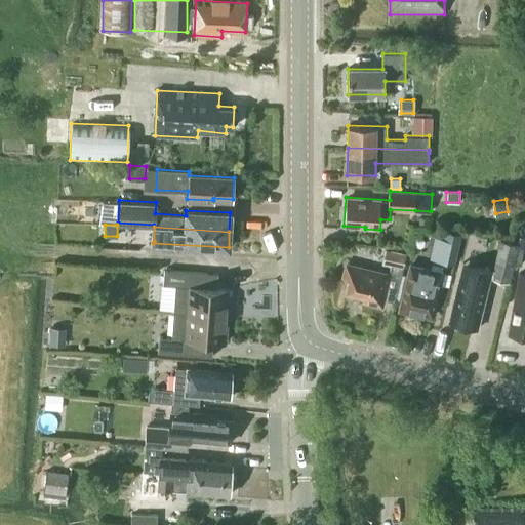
[(462,234),(445,230),(439,257),(456,261),(462,234)]
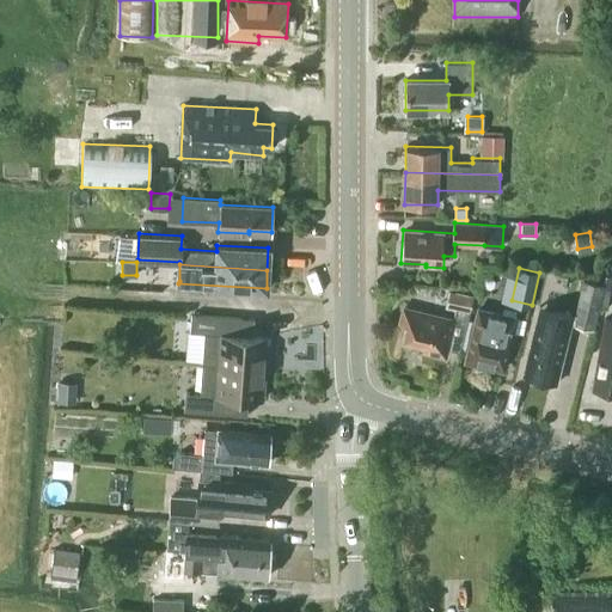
[(585,279),(575,323),(597,328),(601,306),(607,307),(611,291),(605,288),(606,283),(585,279)]
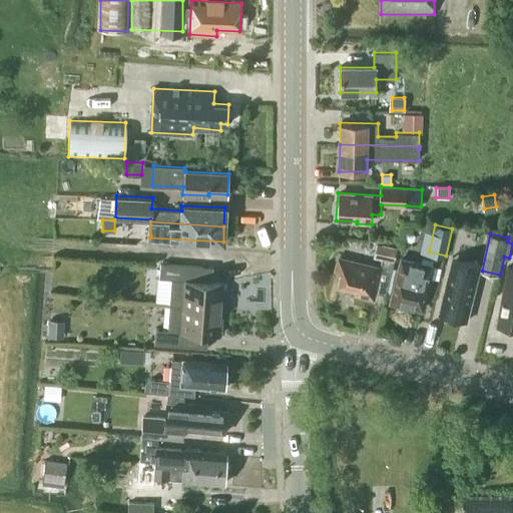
[(379,242),(373,267),(339,259),(336,272),(341,273),(338,284),(357,289),(356,293),(373,298),(375,290),(387,293),(398,247),(379,242)]
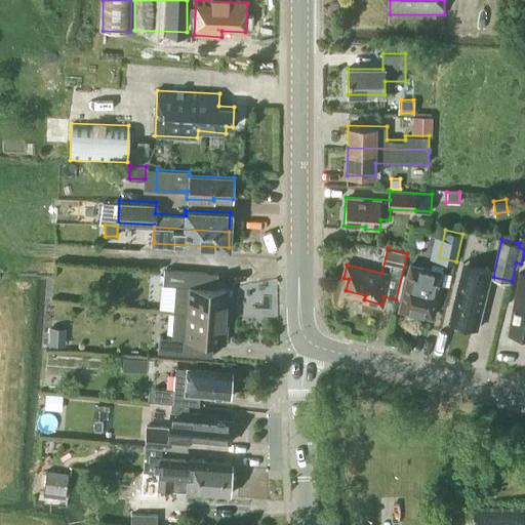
[(477,327),(484,295),(491,268),(465,261),(457,289),(450,321),(477,327)]
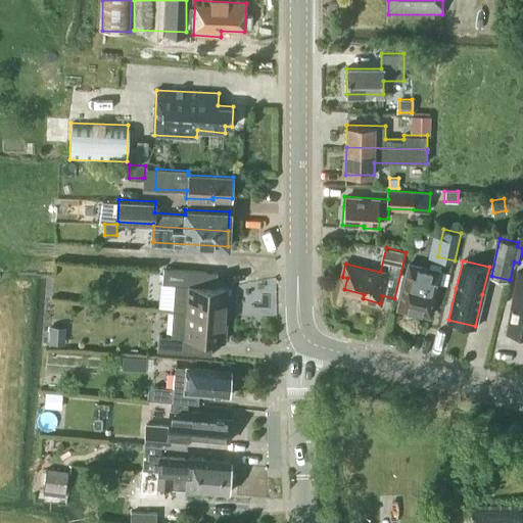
[(406,278),(398,307),(430,316),(437,285),(439,274),(409,266),(406,278)]
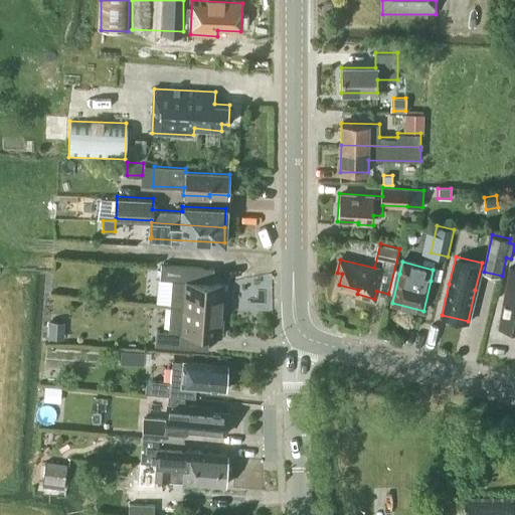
[(160,279),(174,280),(172,302),(183,303),(183,306),(223,309),(225,283),(213,282),(214,268),(161,264),(160,279)]
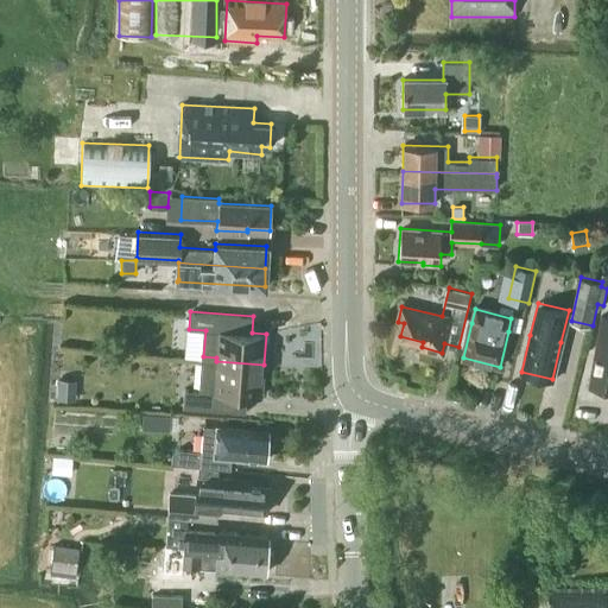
[(607,316),(601,315),(589,385),(607,388),(607,316)]
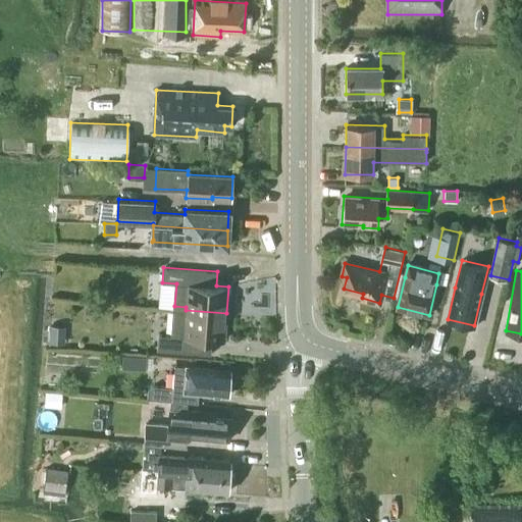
[(224,340),(226,313),(186,310),(186,307),(174,306),(172,324),(171,335),(158,334),(157,350),(211,354),(212,338),(224,340)]
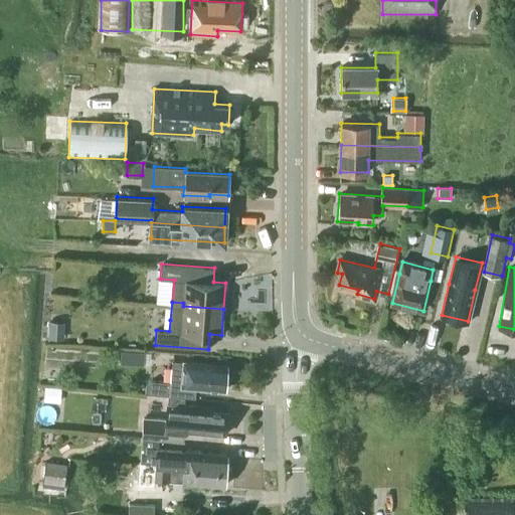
[(51,338),(63,338),(64,321),(51,321),(51,338)]
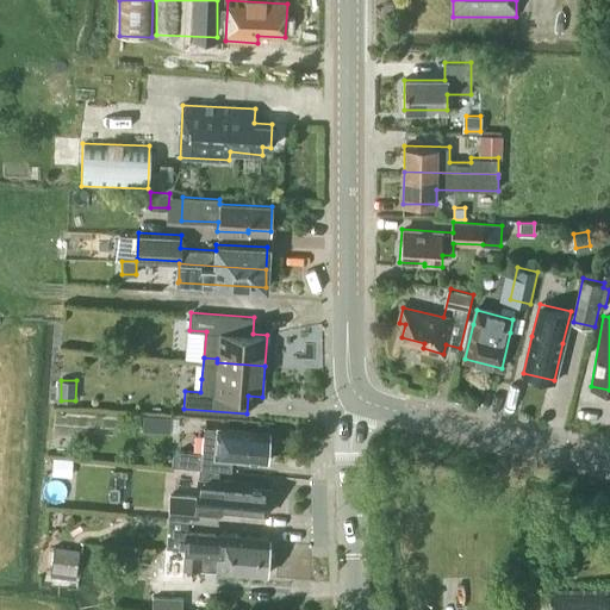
[(172,417),(162,417),(162,431),(172,433),(172,417)]
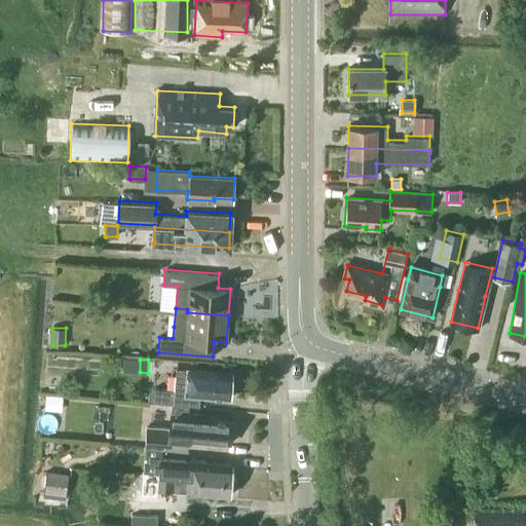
[(187,368),(187,370),(177,369),(176,390),(154,388),(151,390),(150,401),(198,406),(199,395),(230,398),(232,372),(187,368)]
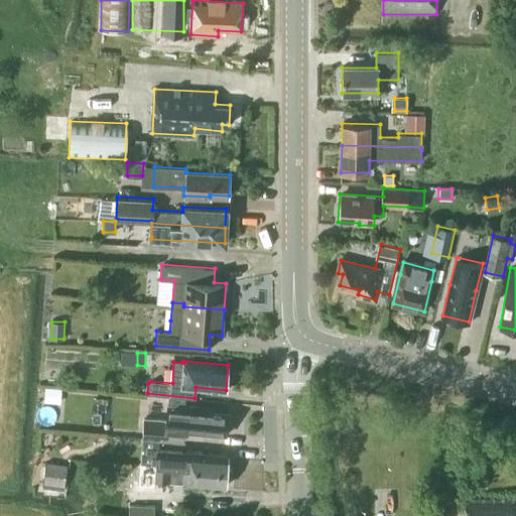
[(59,402),(59,390),(44,390),(44,401),(59,402)]
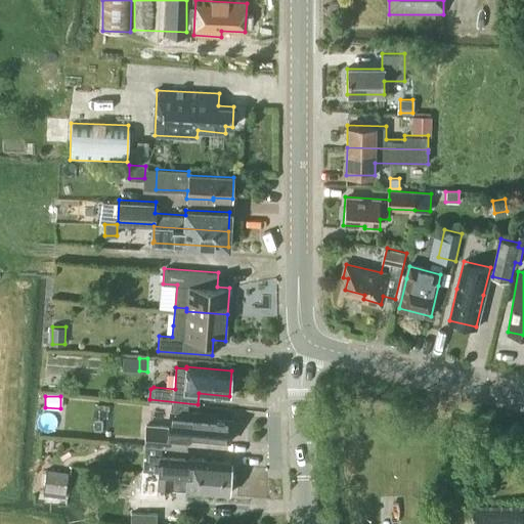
[(204,441),(210,442),(213,440),(229,441),(229,439),(231,437),(232,432),(230,429),(231,419),(217,418),(217,415),(188,411),(188,413),(171,412),(170,427),(145,425),(144,444),(185,447),(186,437),(202,439),(204,441)]
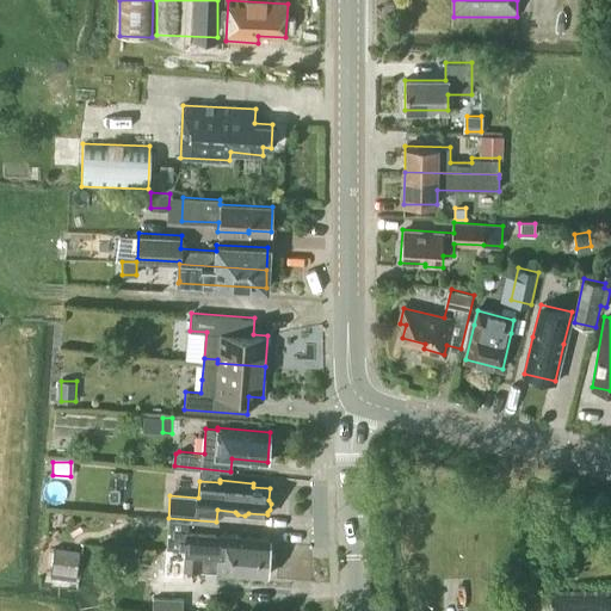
[(186,531),(185,551),(267,559),(270,538),(233,536),(233,534),(220,532),(220,534),(186,531)]
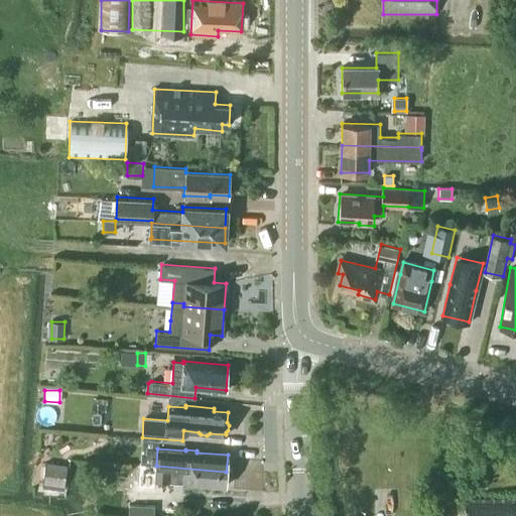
[(65,486),(68,464),(46,462),(43,483),(65,486)]
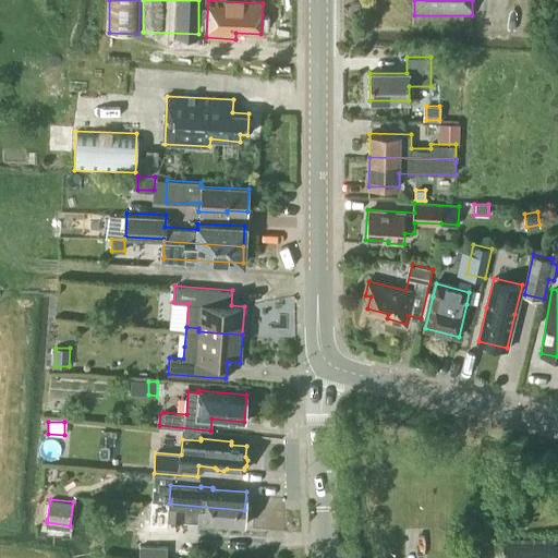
[(243,525),(244,510),(169,504),(155,502),(154,517),(168,518),(168,520),(197,522),(197,524),(214,525),(214,523),(243,525)]
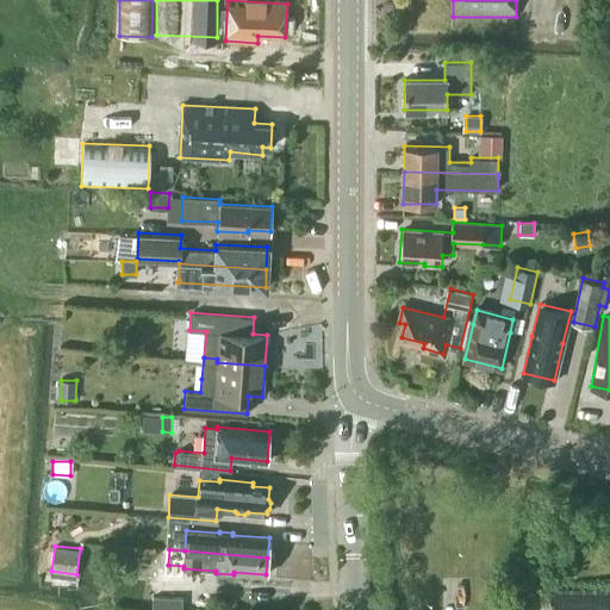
[(609,609),(609,590),(551,590),(549,609),(609,609)]
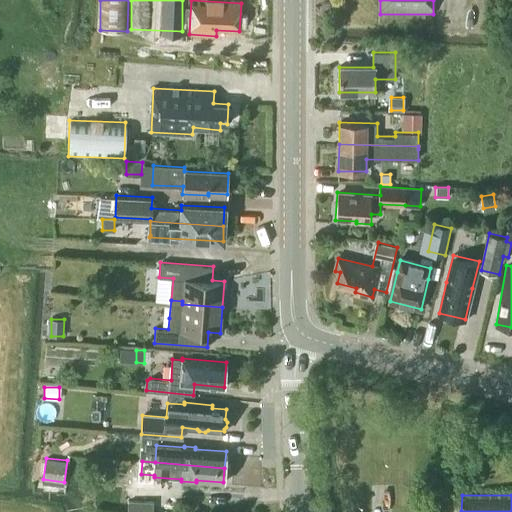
[(152,511),(153,501),(128,500),(127,511),(152,511)]
